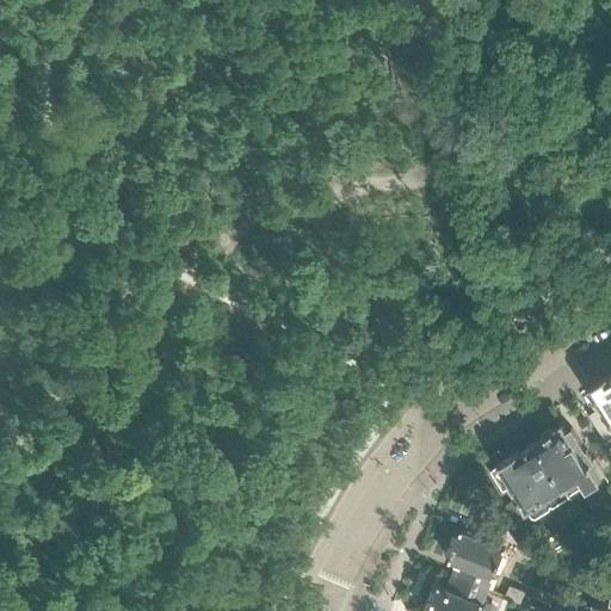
[(610,372),(610,374),(609,374),(588,386),(602,407),(588,414),(605,439),(610,436),(610,372)]
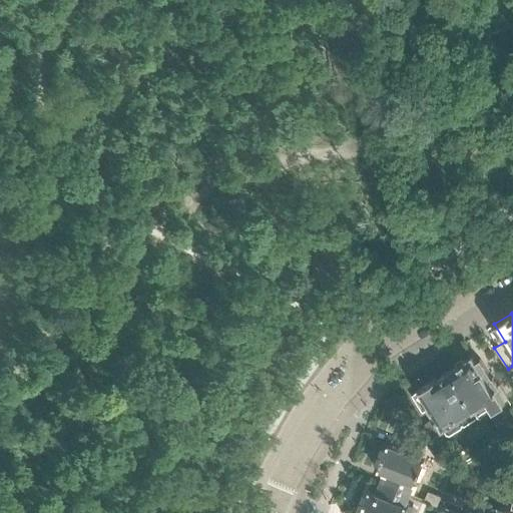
[(508,398),(496,380),(494,381),(480,359),(476,362),(472,355),(450,369),(451,370),(474,407),(476,410),(480,416),(508,398)]
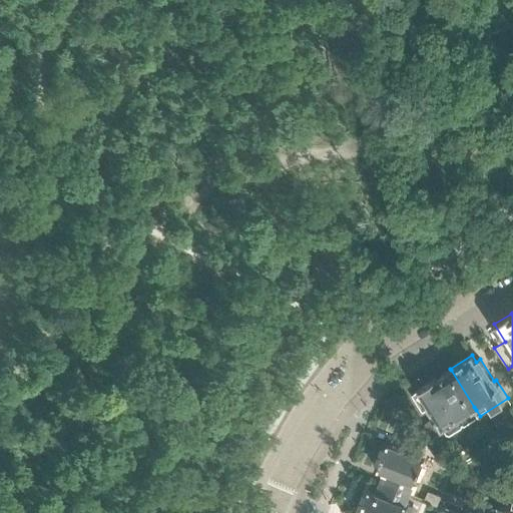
[(474,407),(451,370),(436,379),(436,378),(419,388),(420,389),(413,393),(424,412),(430,409),(443,429),(444,428),(447,432),(451,434),(462,426),(463,422),(460,415),(474,407)]
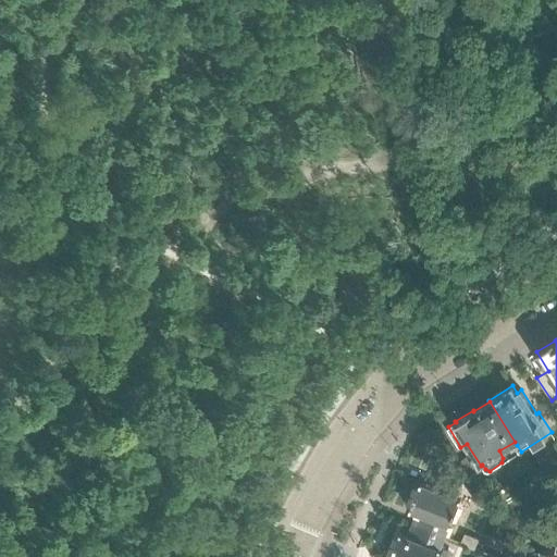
[(449,524),(460,497),(458,496),(462,483),(436,473),(431,486),(421,482),(418,489),(417,489),(411,500),(413,500),(410,508),(423,514),(418,525),(444,535),(448,524),(449,524)]
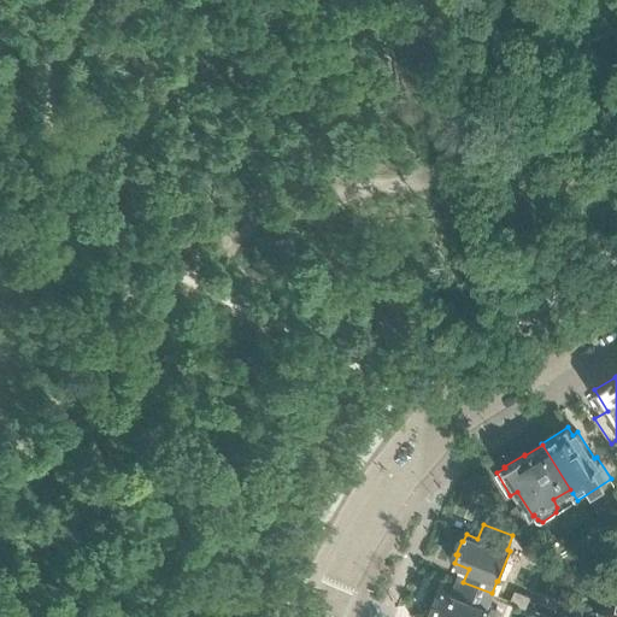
[(485,616),(489,607),(487,607),(492,593),(463,582),(458,595),(444,589),(432,616),(485,616)]
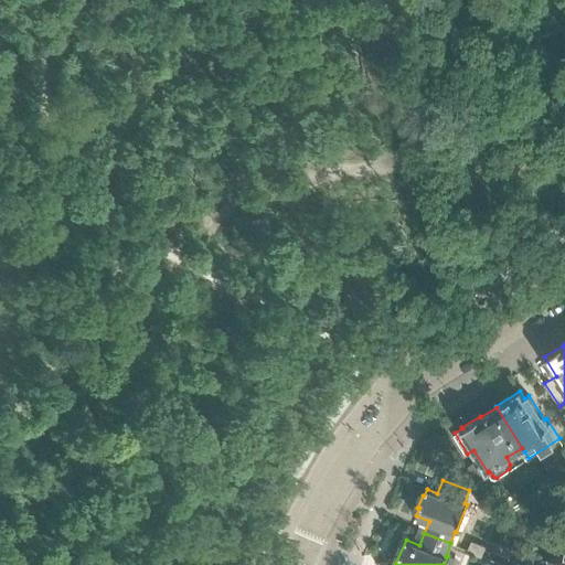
[(482,556),(487,546),(471,540),(467,551),(482,556)]
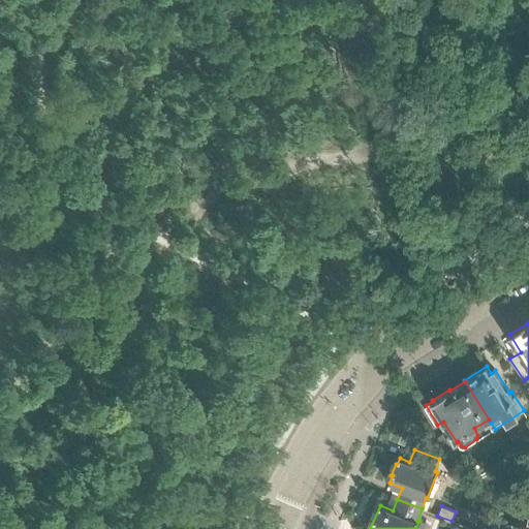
All buildings are outlined.
